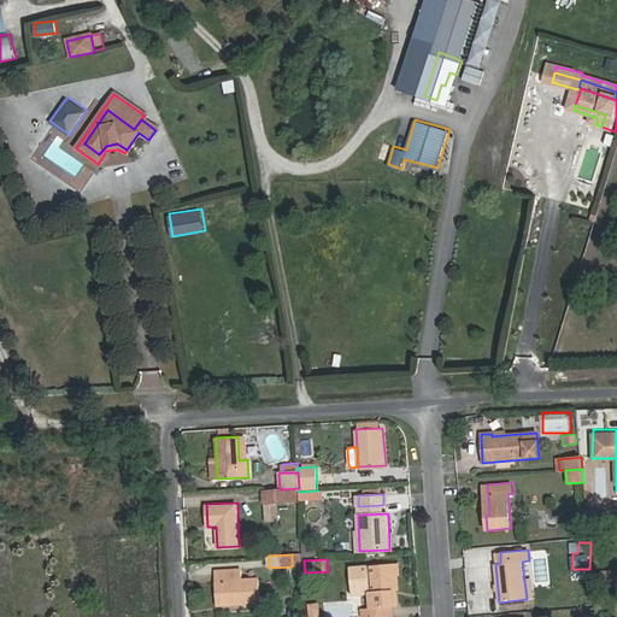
[(397,564),(350,566),(352,593),(368,593),(370,616),(388,616),(388,607),(395,606),(395,592),(398,591),(397,564)]
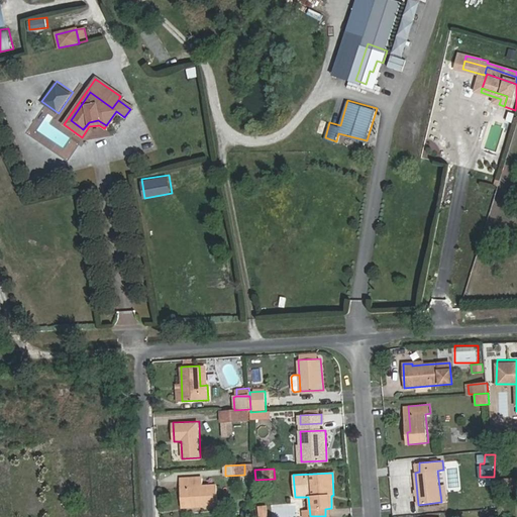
[(188,504),(202,504),(203,508),(218,507),(217,484),(203,485),(202,476),(184,477),(184,486),(187,486),(188,504)]
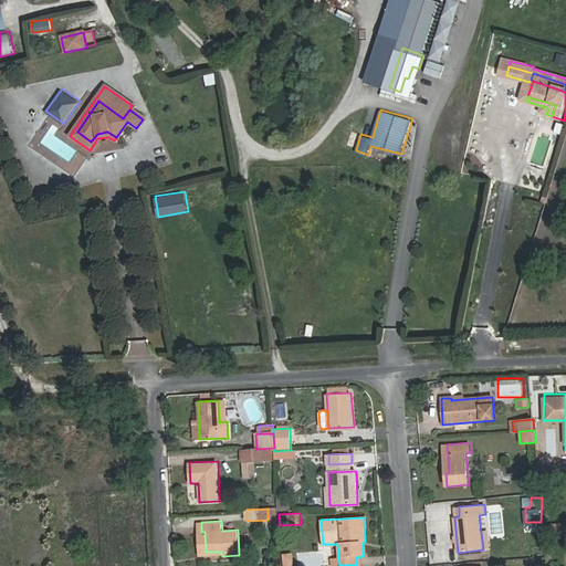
[(553,533),(565,532),(565,522),(553,522),(553,533)]
